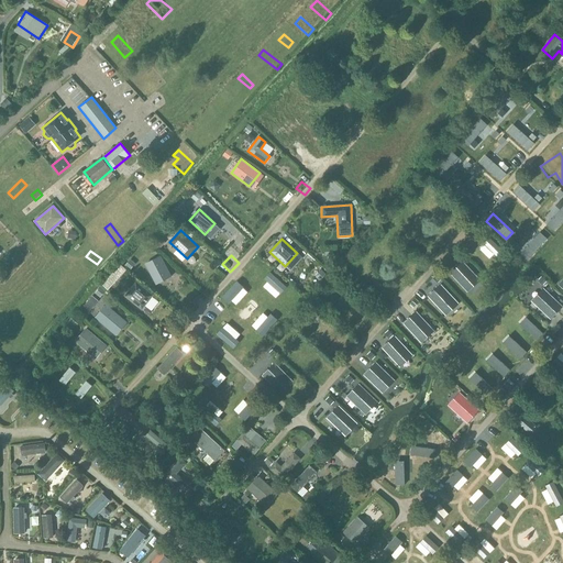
[(161,256),(145,264),(156,285),(172,276),(161,256)]
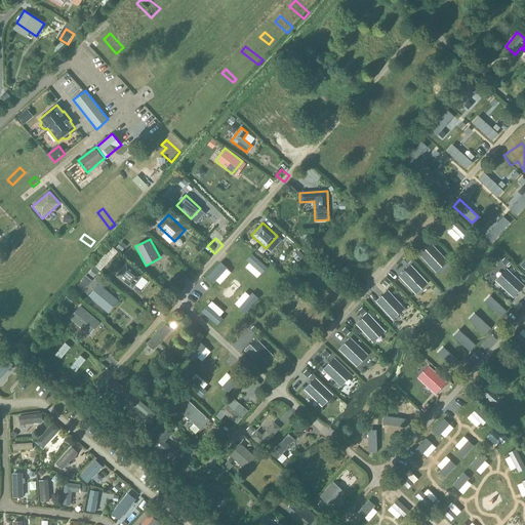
[(444,259),(432,245),(419,256),(433,271),(444,259)]
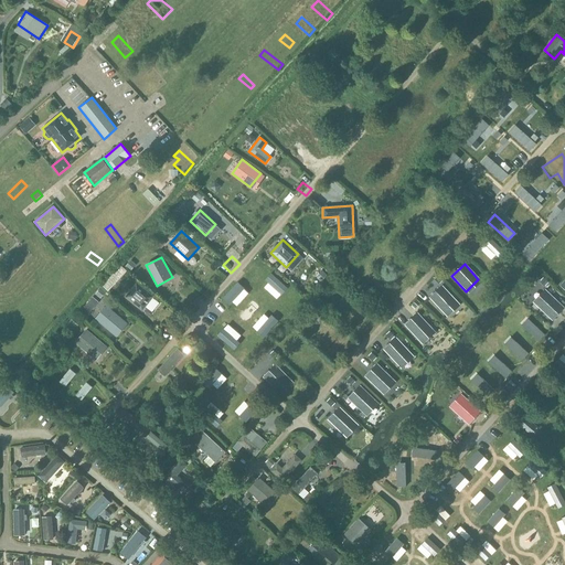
[(76,291),(83,285),(64,268),(59,275),(76,291)]
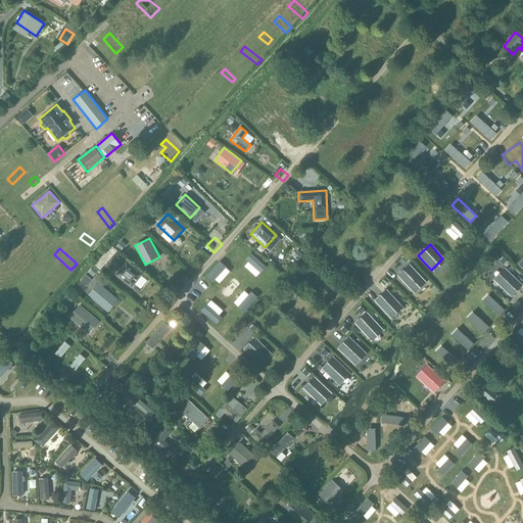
[(251,253),(245,258),(260,273),(267,268),(251,253)]
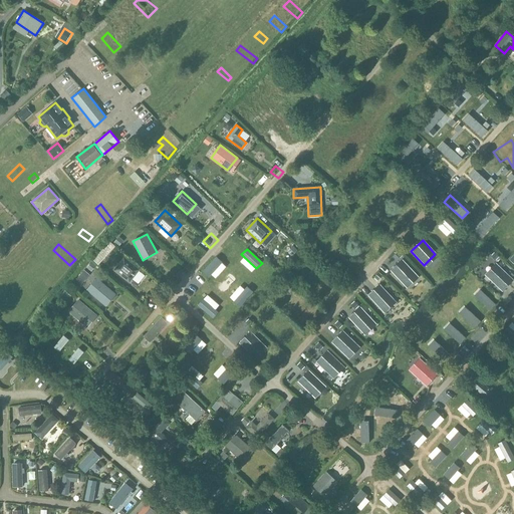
[(123,257),(113,270),(130,283),(140,270),(123,257)]
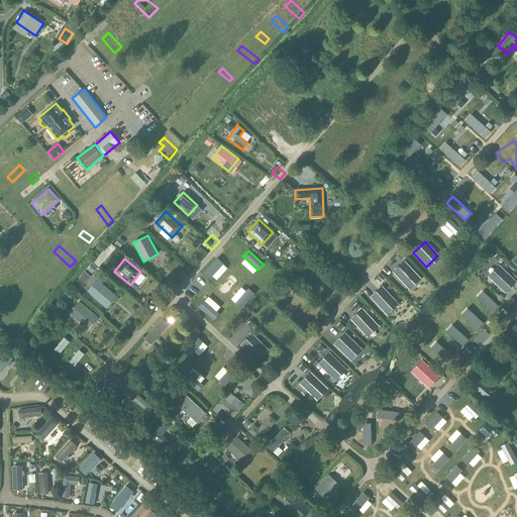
[(217,259),(203,274),(209,279),(223,265),(217,259)]
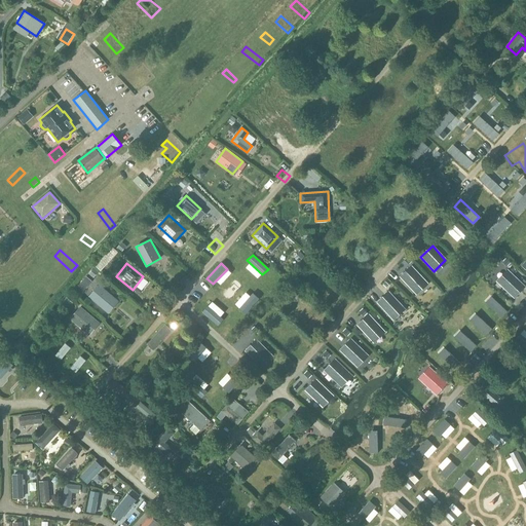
[(51,271),(57,274),(61,269),(55,265),(51,271)]
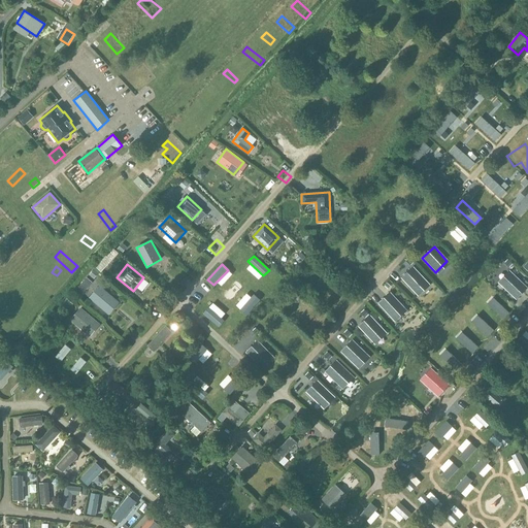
[(426,284),(413,269),(401,279),(415,294),(426,284)]
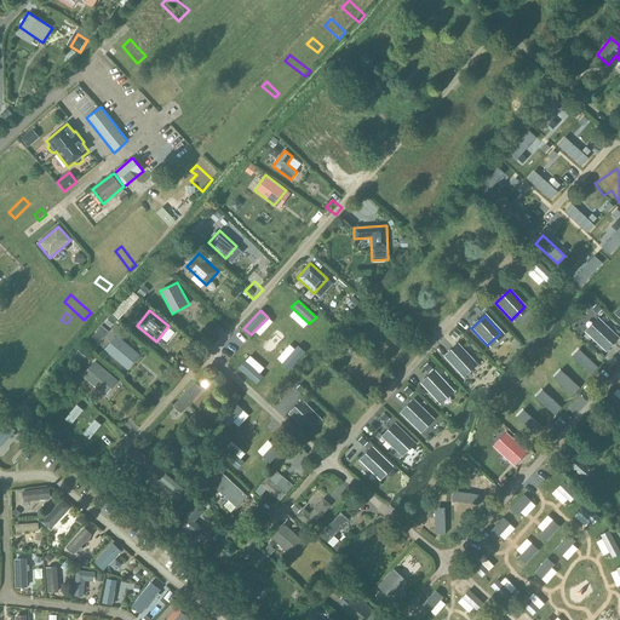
[(74,320),(67,325),(74,333),(80,327),(74,320)]
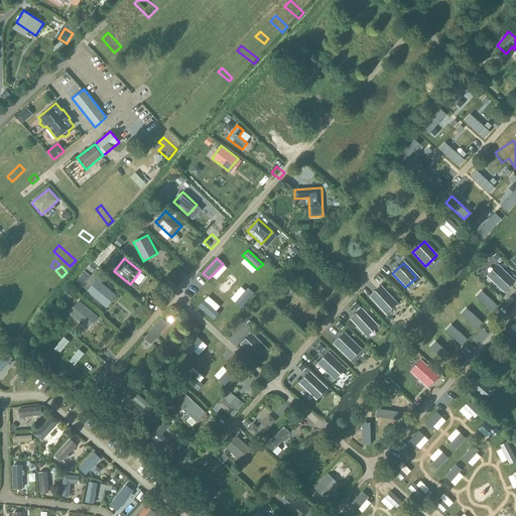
[(501,268),(491,279),(505,292),(515,281),(501,268)]
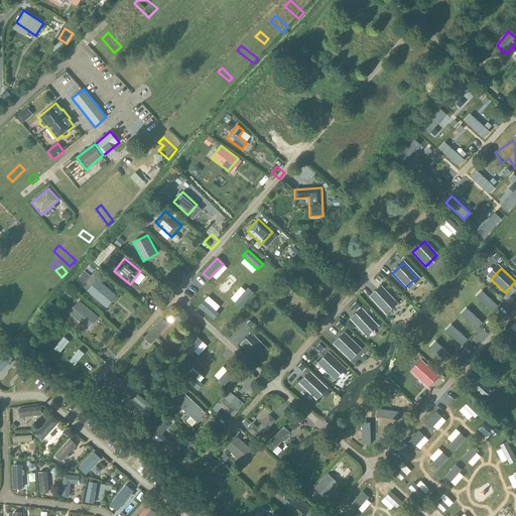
[(87,291),(102,304),(113,292),(97,279),(87,291)]
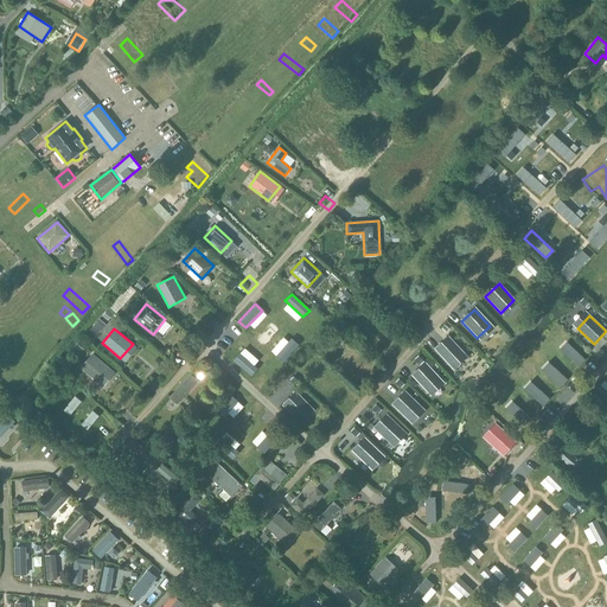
[(464,353),(448,337),(435,350),(451,365),(464,353)]
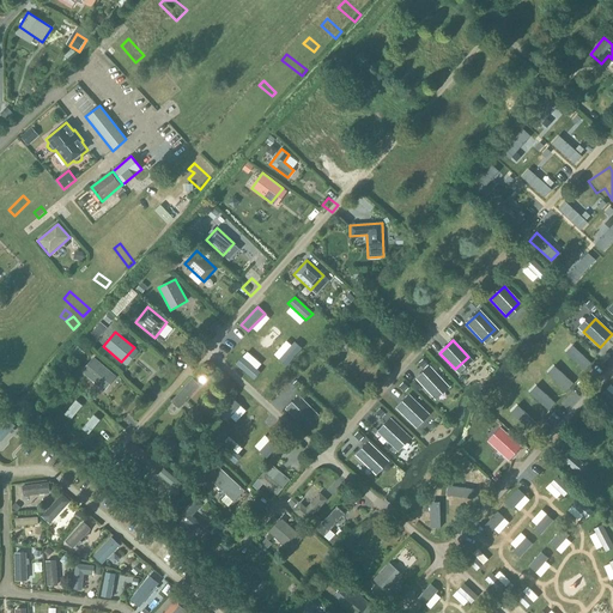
[(295,343),(279,360),(286,366),(302,349),(295,343)]
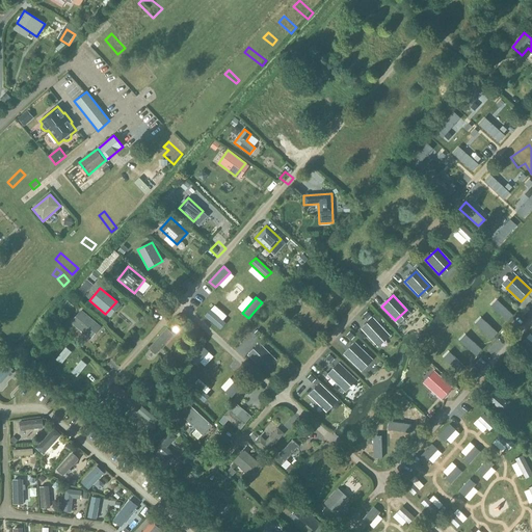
[(500,302),(494,309),(507,321),(512,315),(500,302)]
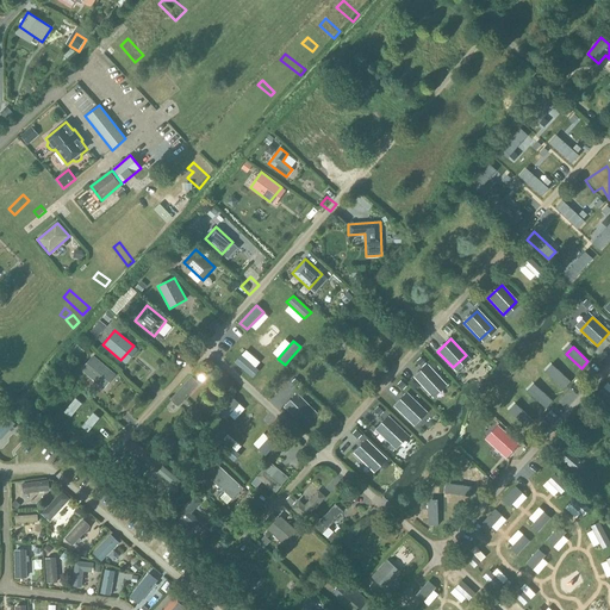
[(241,355),(234,362),(253,379),(260,372),(241,355)]
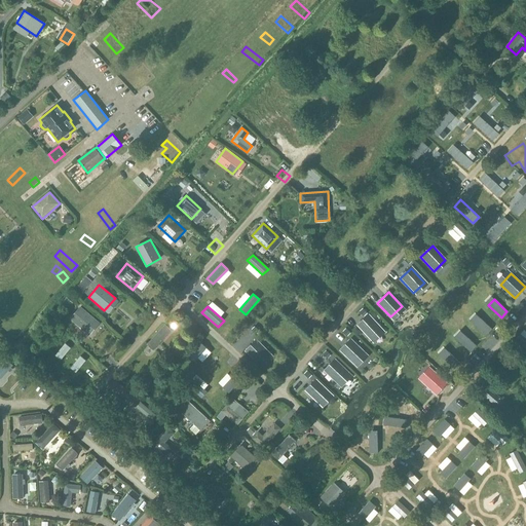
[(70,318),(85,332),(96,320),(80,307),(70,318)]
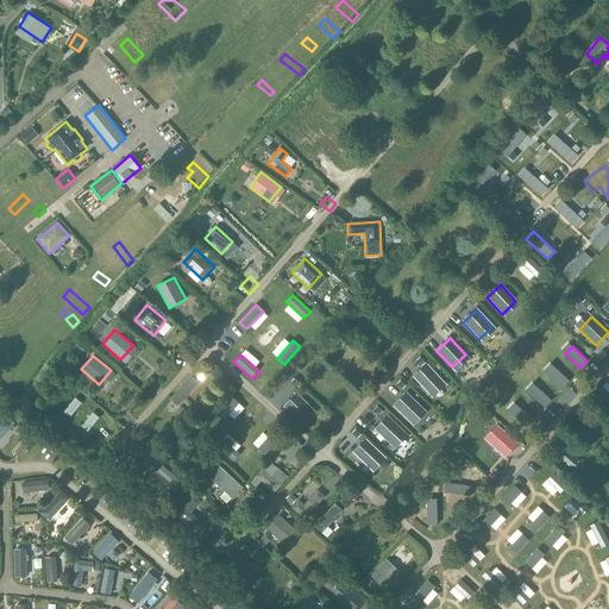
[(443,381),(427,365),(414,377),(428,394),(443,381)]
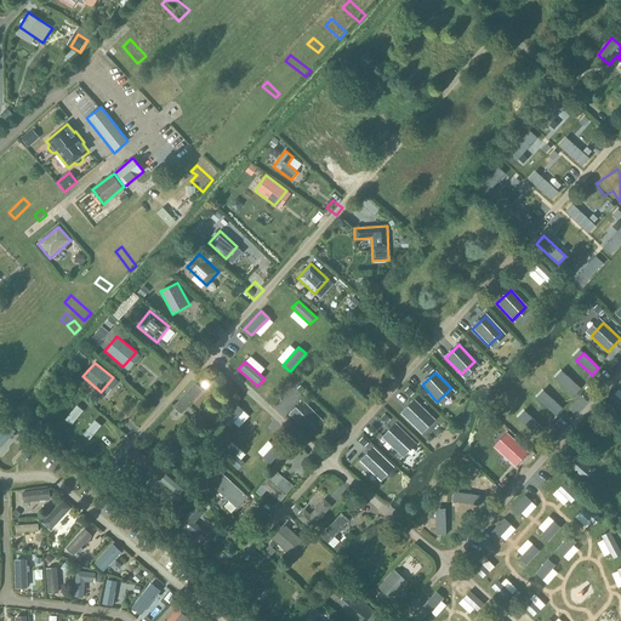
[(565,374),(558,381),(574,396),(580,388),(565,374)]
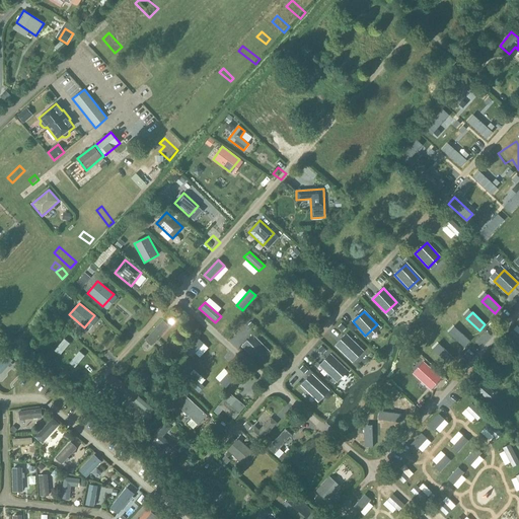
[(163,320),(145,340),(151,346),(169,326),(163,320)]
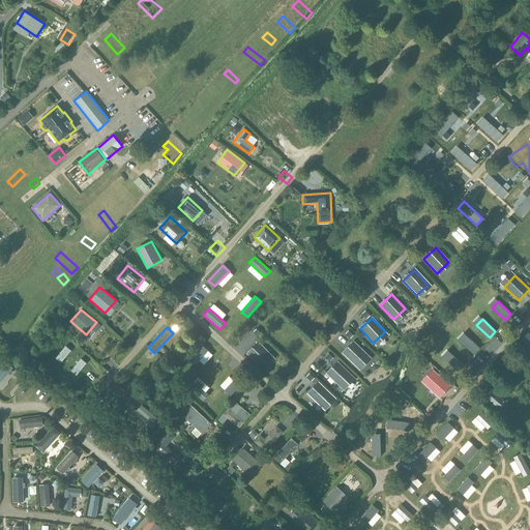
[(466,336),(461,343),(474,355),(479,349),(466,336)]
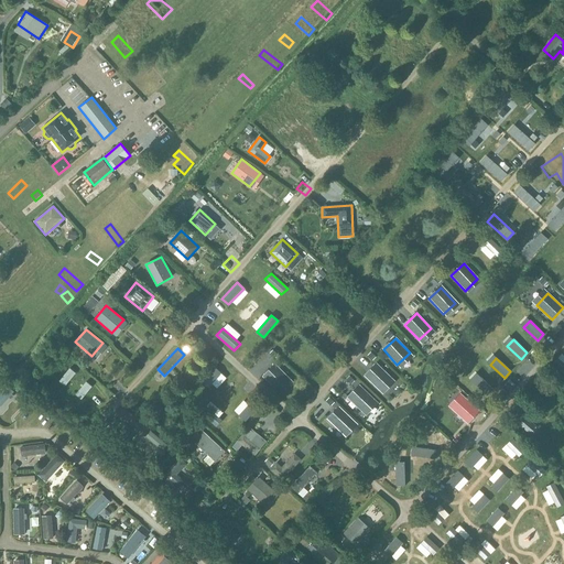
[(563,365),(556,358),(551,365),(563,376),(563,365)]
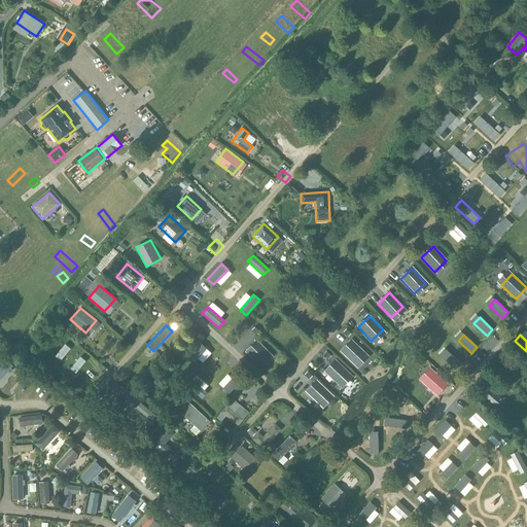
[(351,339),(340,350),(354,364),(365,352),(351,339)]
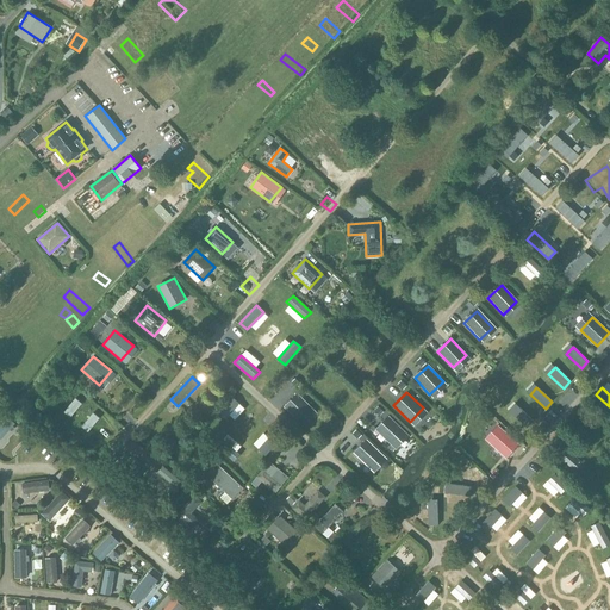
[(298,393),(285,406),(302,423),(313,410),(298,393)]
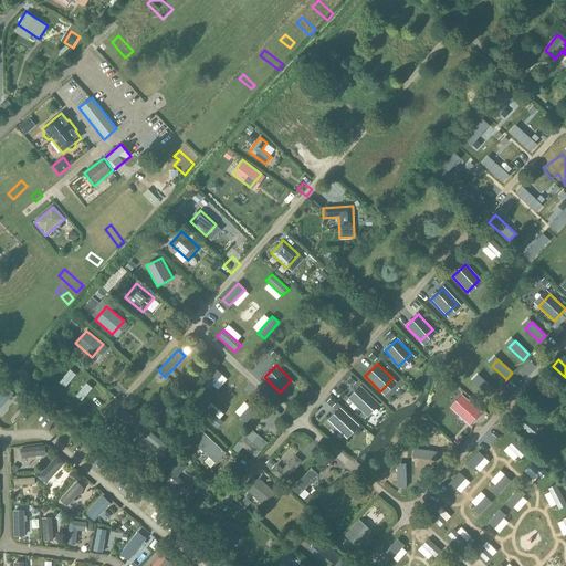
[(216,369),(202,384),(209,389),(222,375),(216,369)]
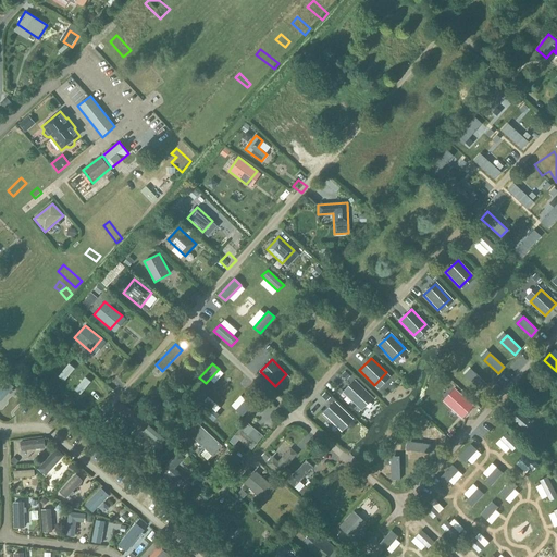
[(473,371),(467,378),(481,391),(486,384),(473,371)]
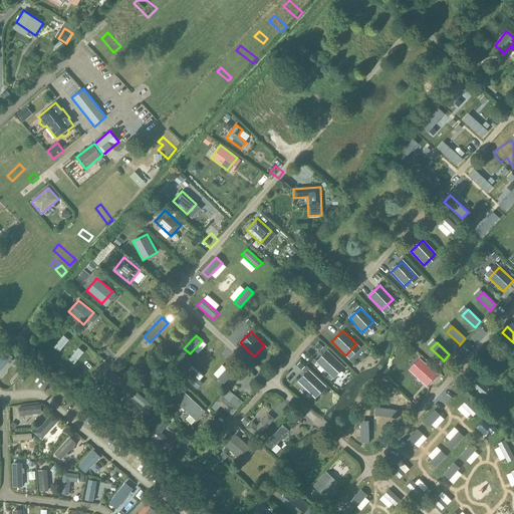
[(6,351),(0,358),(0,370),(8,362),(10,363),(12,361),(10,359),(12,357),(6,351)]
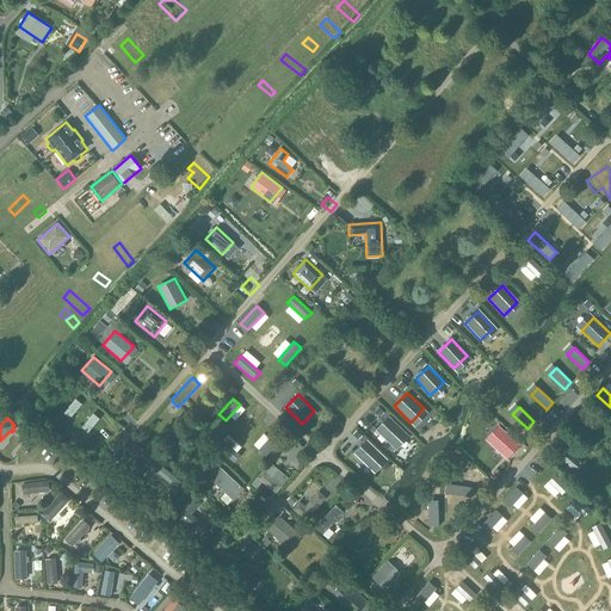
[(405,436),(390,419),(376,432),(392,449),(405,436)]
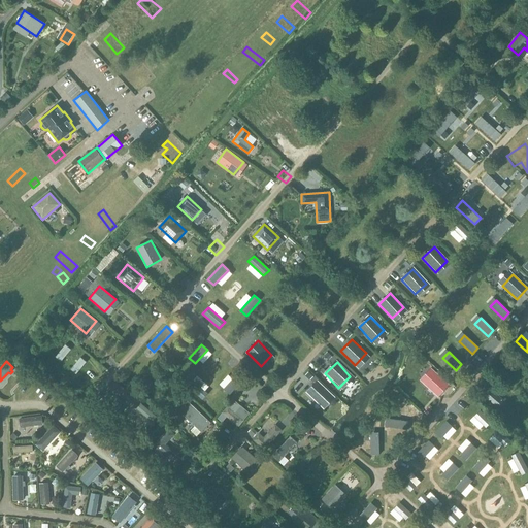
[(435,371),(424,384),(438,397),(450,385),(435,371)]
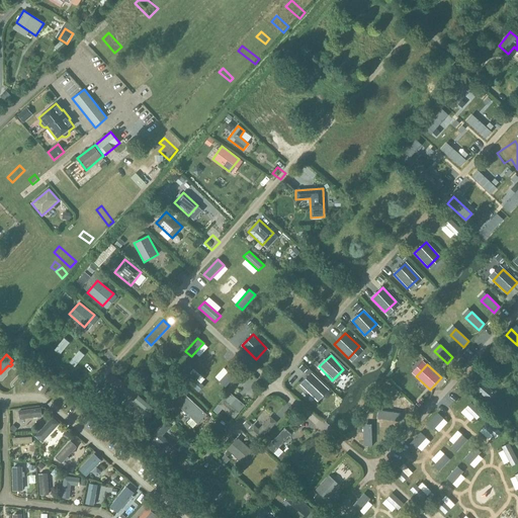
[(232,369),(220,382),(226,387),(238,375),(232,369)]
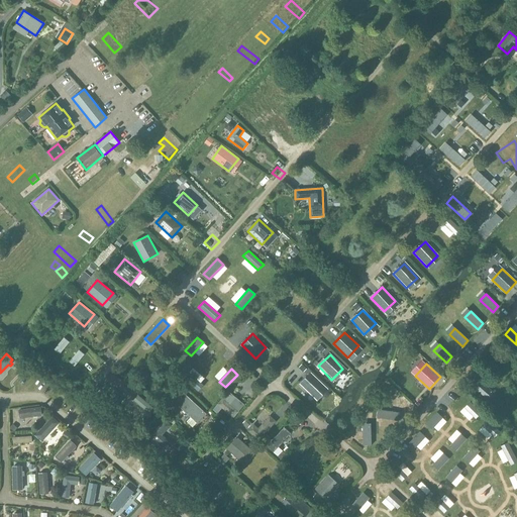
[(189,373),(183,379),(198,392),(203,386),(189,373)]
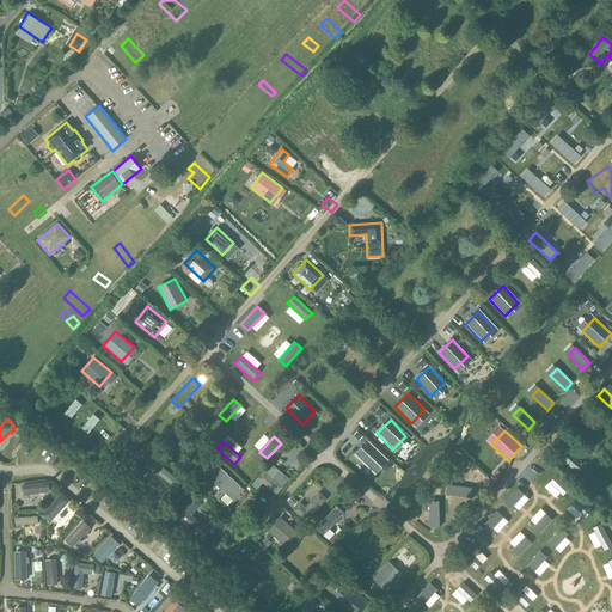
[(383,459),(367,442),(354,454),(369,471),(383,459)]
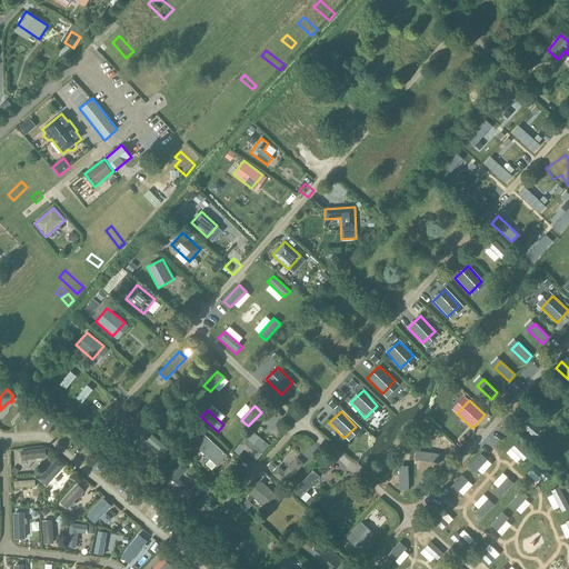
[(525,415),(517,423),(537,441),(545,432),(525,415)]
